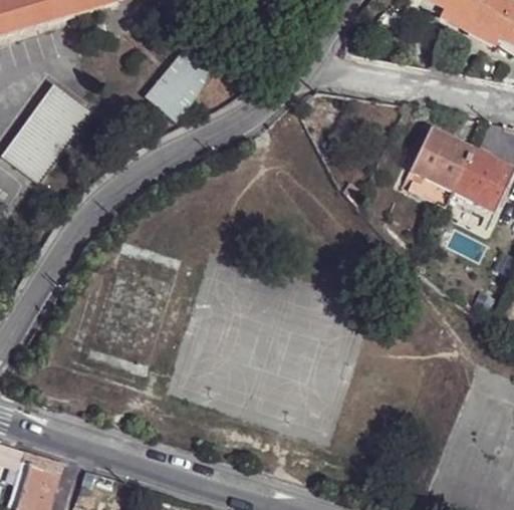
[(0,0),(0,35),(67,15),(120,0),(0,0)]
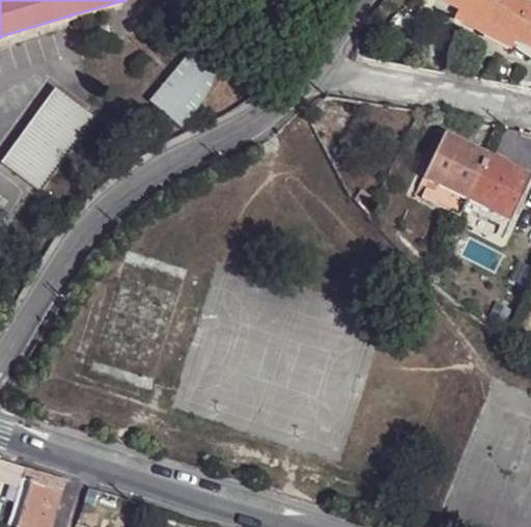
[(426,0),(426,1),(451,14),(455,6),(444,0),(426,0)]
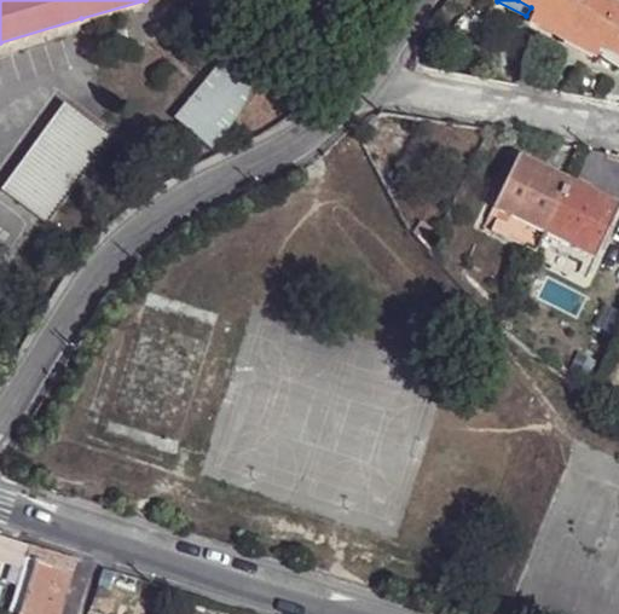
[(518,0),(531,7),(559,21),(567,0),(518,0)]
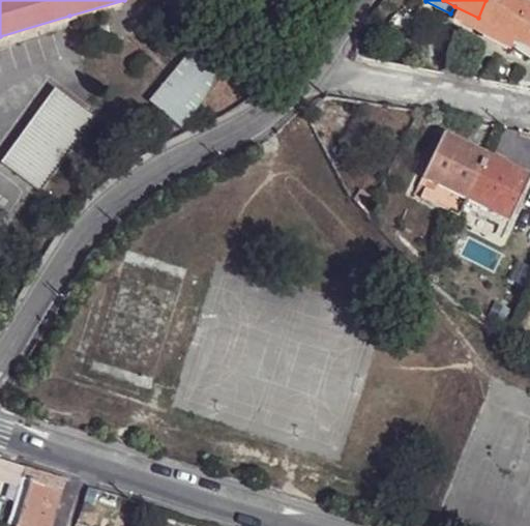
[(486,0),(478,18),(483,21),(491,0),(486,0)]
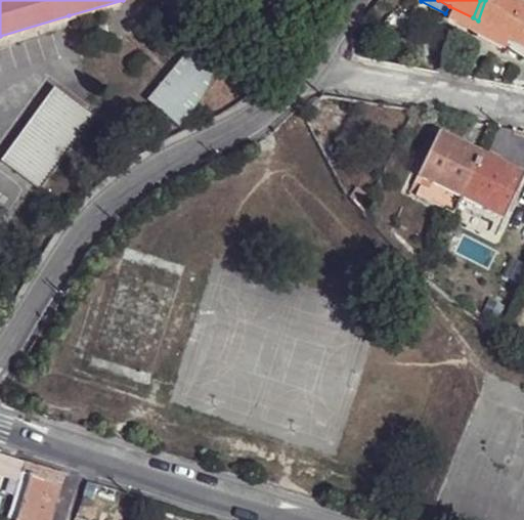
[(485,0),(478,20),(503,33),(523,42),(523,1),(521,0),(485,0)]
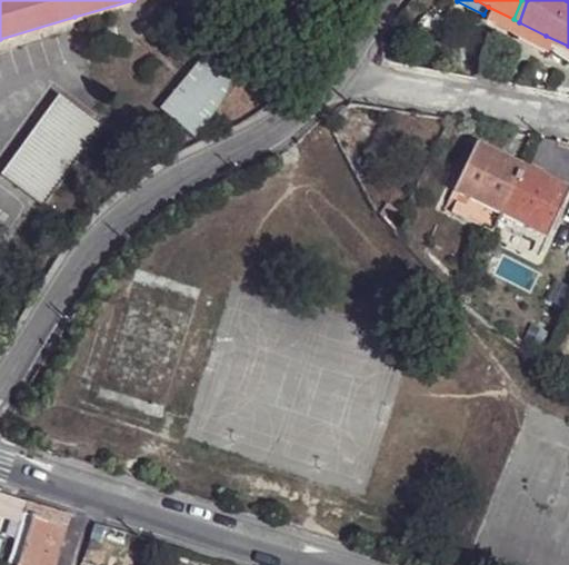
[(483,17),(509,28),(513,19),(488,7),(483,15),(483,17)]
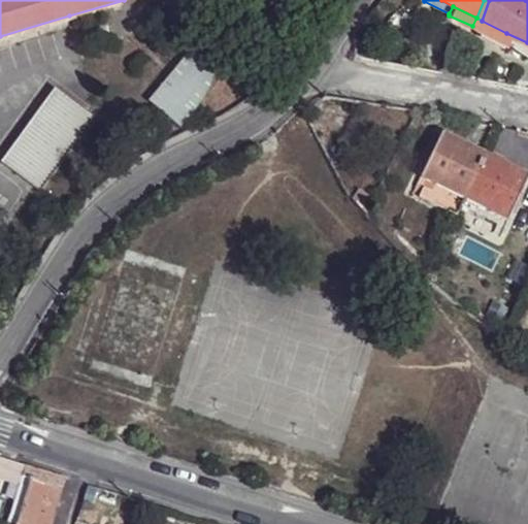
[(476,18),(472,26),(500,42),(502,39),(506,33),(482,21),(476,18)]
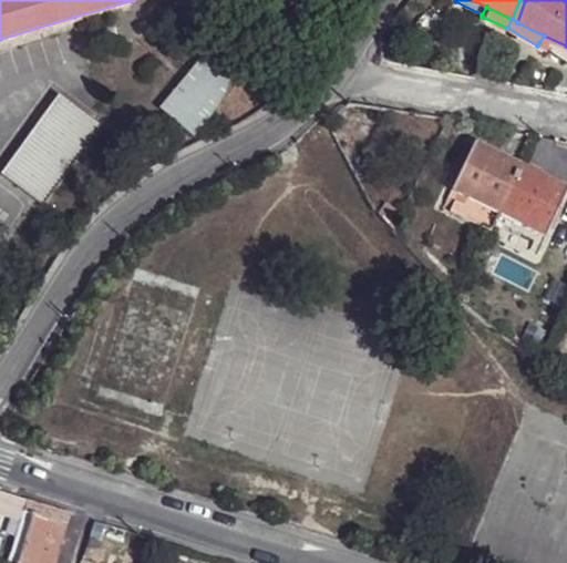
[(224,30),(162,102),(196,131),(258,58),(224,30)]
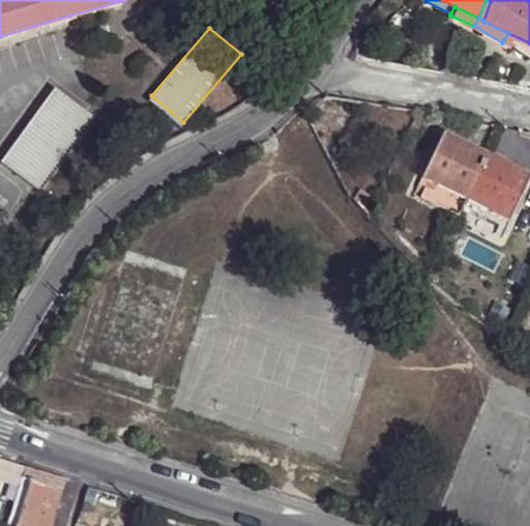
[(529,42),(508,33),(504,39),(529,52),(529,42)]
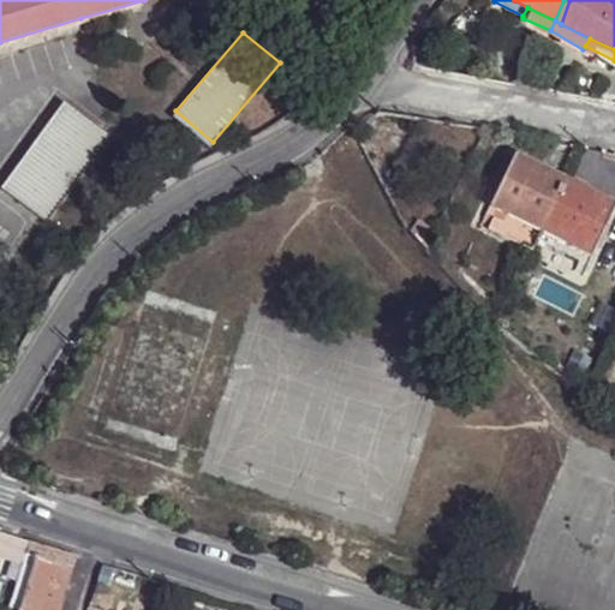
[(3,184),(46,216),(106,133),(61,102),(3,184)]
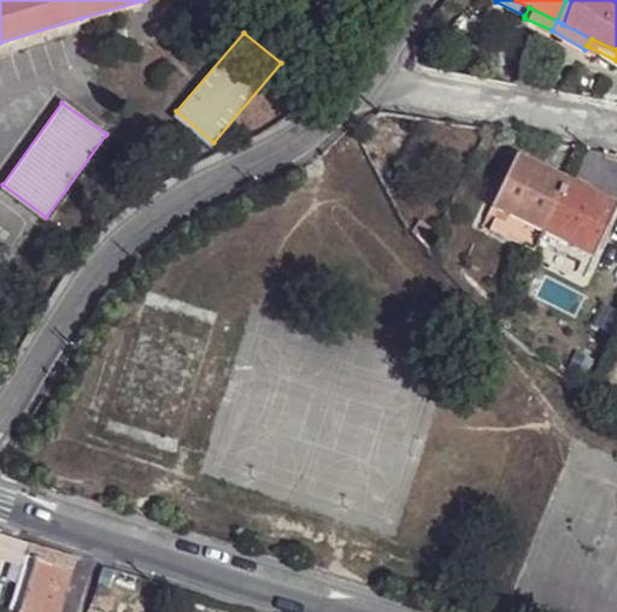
[(545,230),(569,180),(517,154),(493,206),(545,230)]
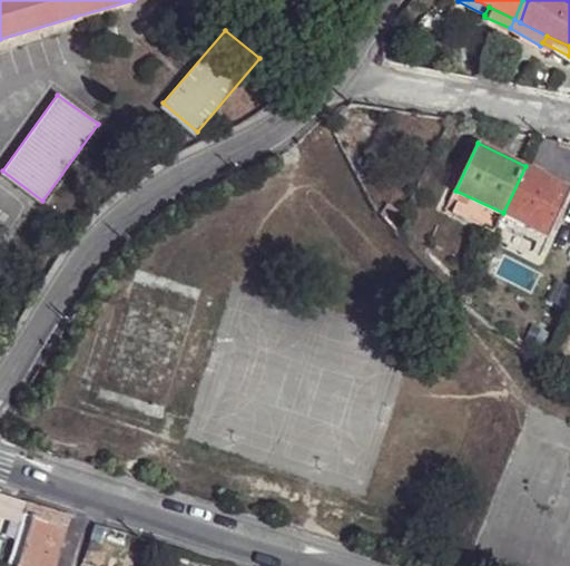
[(569,195),(569,186),(526,166),(503,213),(550,236),(569,195)]
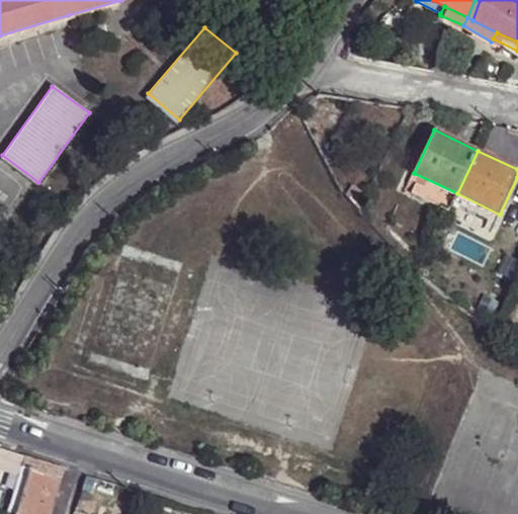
[(452,203),(457,193),(414,173),(405,190),(411,192),(417,186),(452,203)]
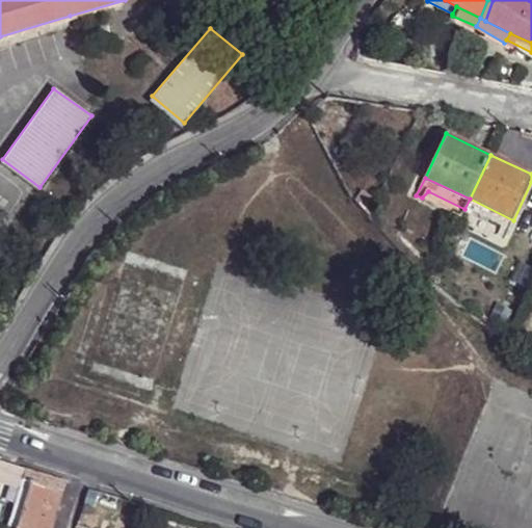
[(513,220),(470,199),(464,209),(503,228),(500,236),(507,238),(513,220)]
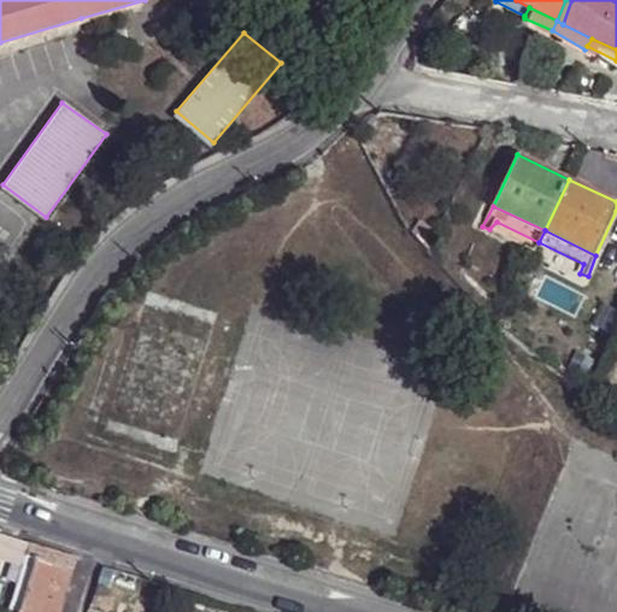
[(76,565),(78,555),(40,543),(36,554),(76,565)]
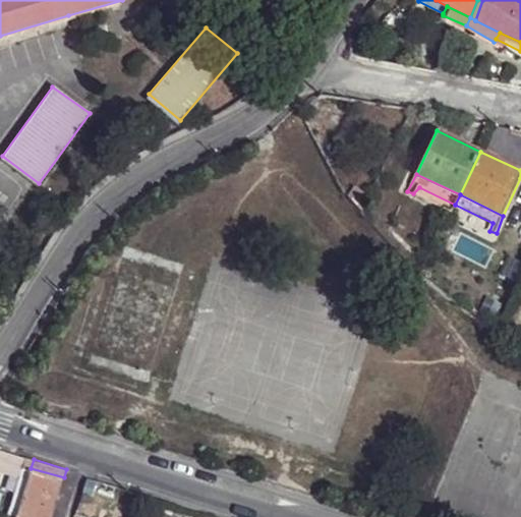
[(27,478),(31,468),(22,466),(18,476),(27,478)]
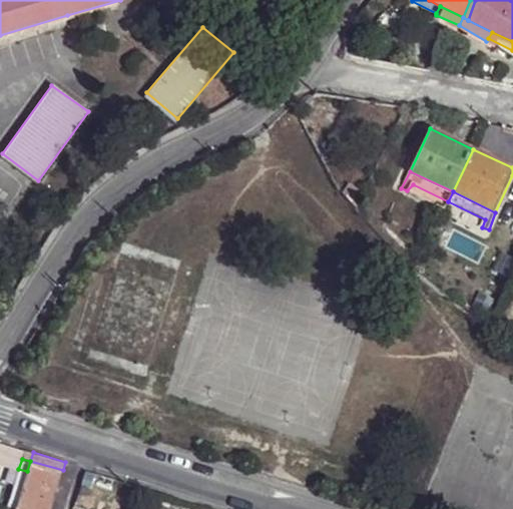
[(49,508),(63,470),(30,461),(27,471),(21,490),(15,508),(49,508)]
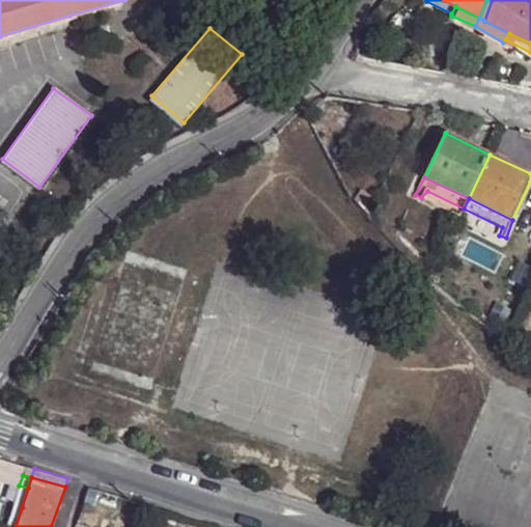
[(12,505),(22,507),(28,488),(19,486),(12,505)]
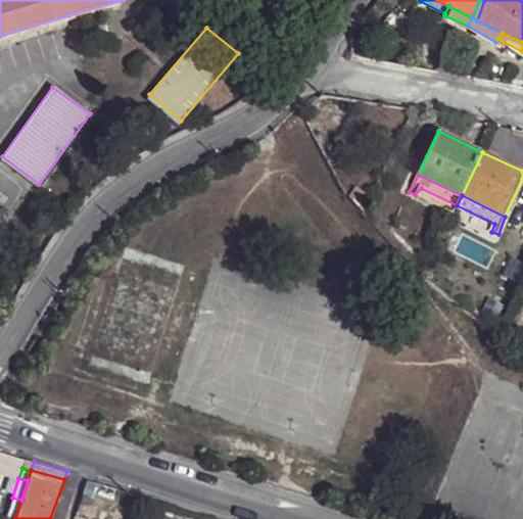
[(6,516),(15,518),(21,500),(12,498),(6,516)]
